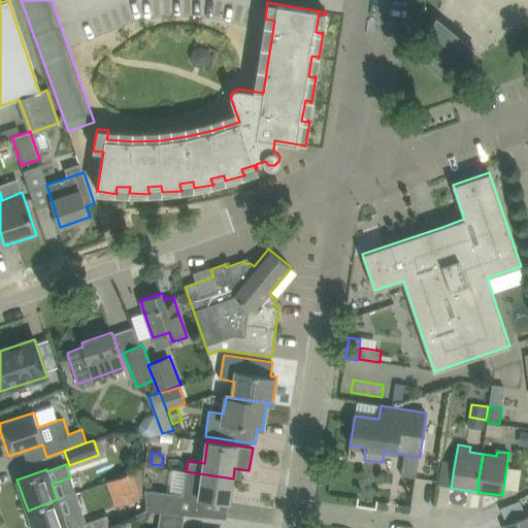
[(233,479),(186,471),(183,495),(152,490),(145,489),(145,497),(146,510),(160,512),(183,515),(186,515),(203,517),(206,499),(229,502),(233,479)]
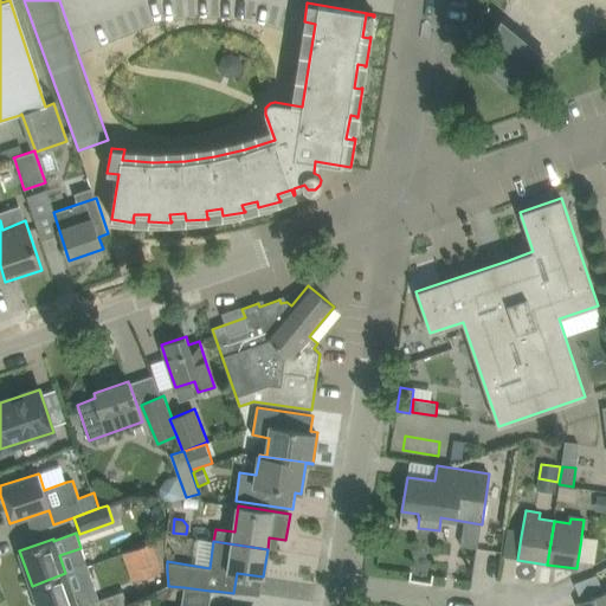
[(153,543),(123,554),(129,571),(123,573),(127,584),(163,572),(153,543)]
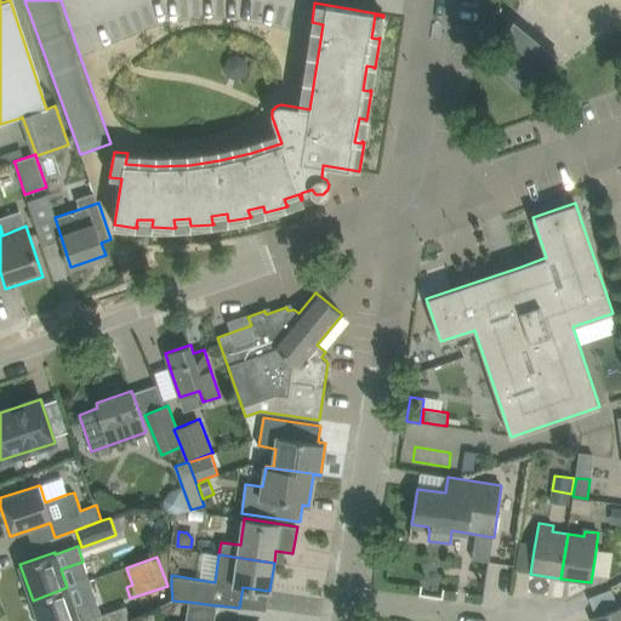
[(87,581),(67,587),(33,600),(39,620),(79,620),(101,614),(96,599),(93,600),(87,581)]
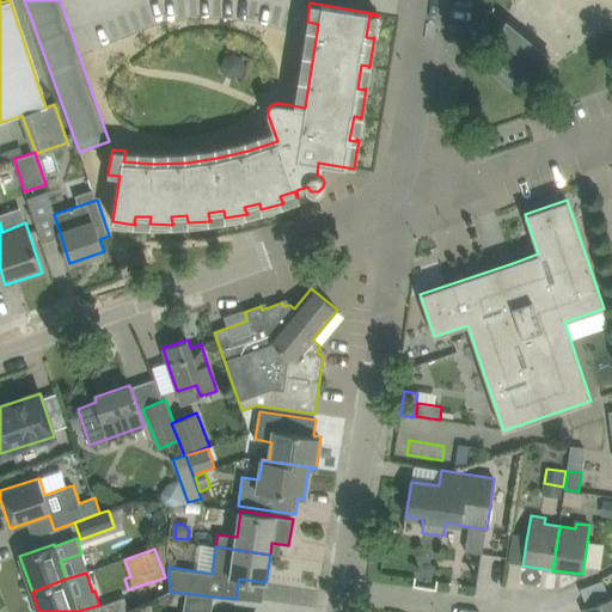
[(212,611),(215,597),(212,597),(185,593),(182,611),(212,611)]
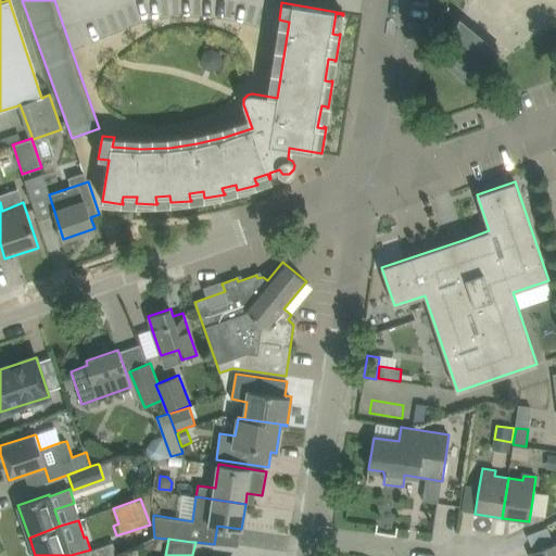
[(530,553),(530,555),(555,555),(555,542),(550,545),(530,553)]
